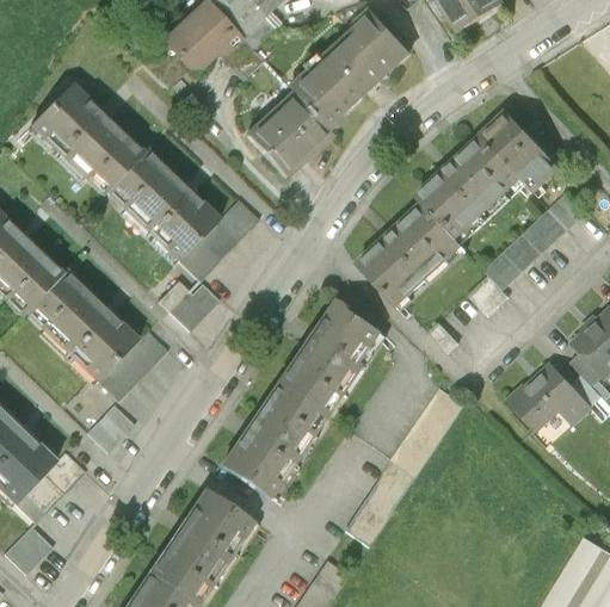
[(205,0),(161,41),(186,67),(197,67),(214,51),(223,53),(239,37),(205,0)]
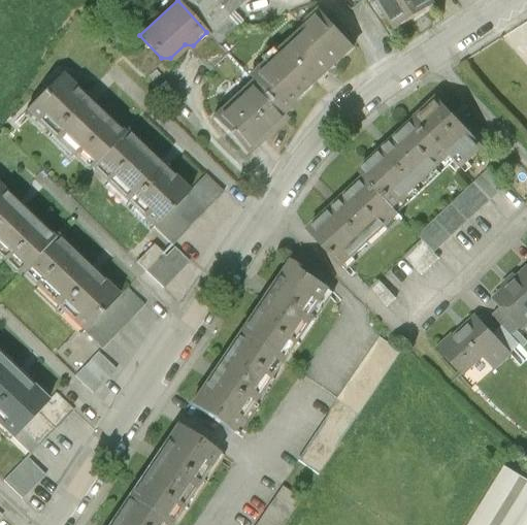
[(177,0),(206,32),(215,41),(234,23),(226,13),(240,0),(177,0)]
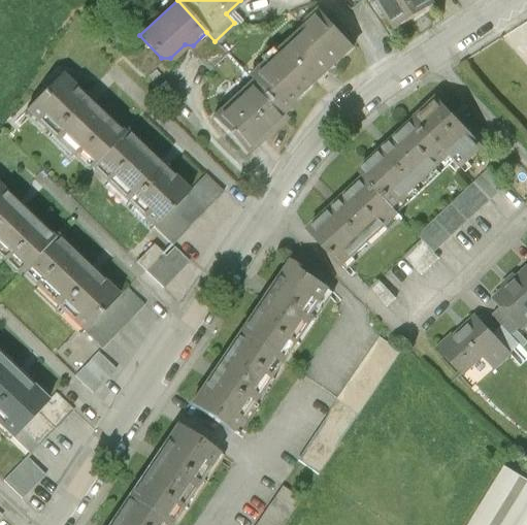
[(379,0),(396,28),(434,3),(431,0),(379,0)]
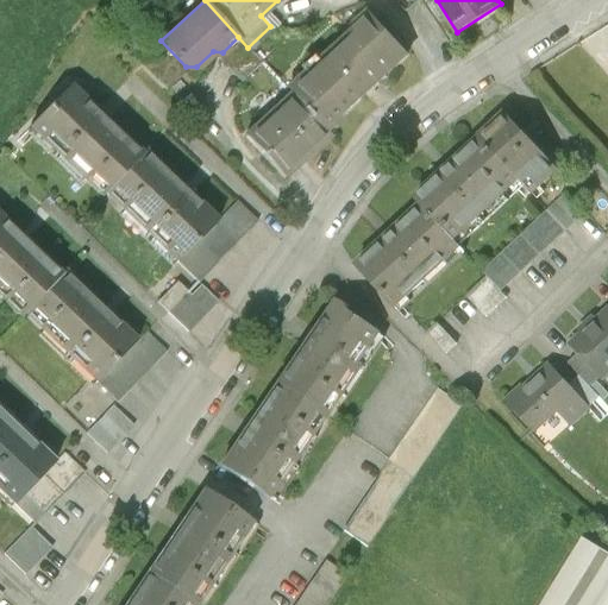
[(368,10),(284,87),(289,92),(324,130),(408,51),(368,10)]
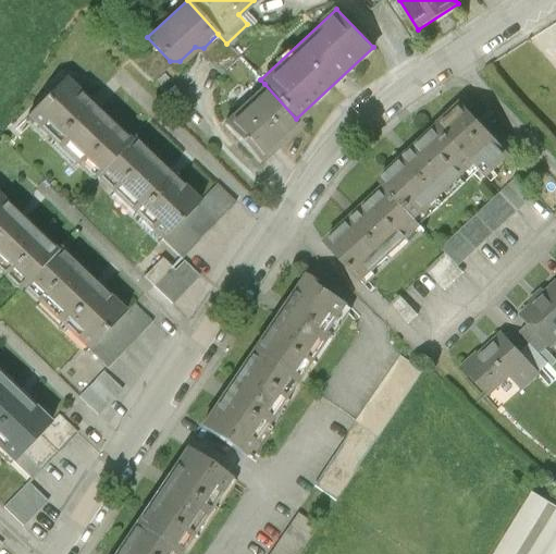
[(226,44),(218,34),(204,48),(199,53),(218,74),(237,56),(226,44)]
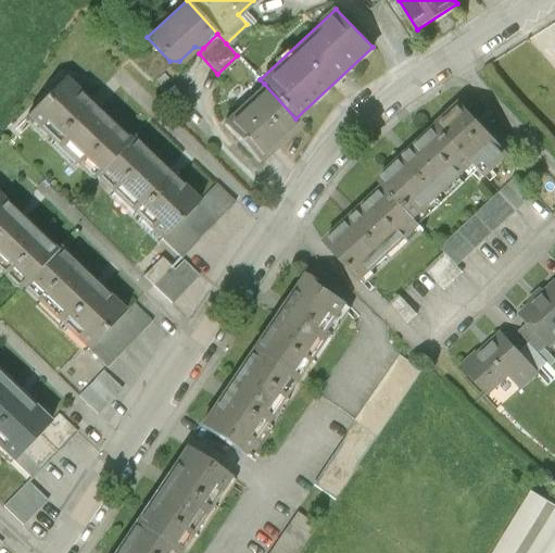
[(169,61),(147,37),(125,58),(149,80),(169,61)]
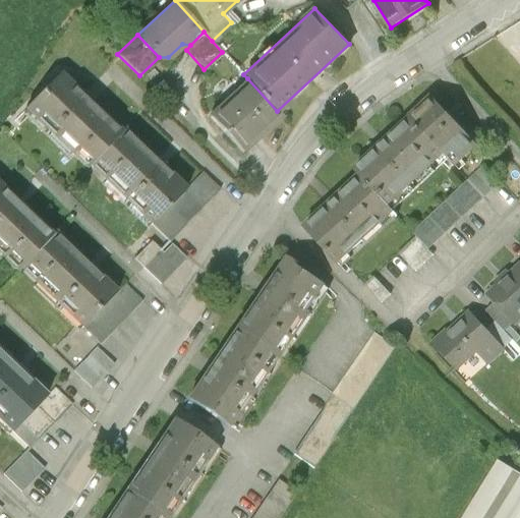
[(120,131),(88,100),(89,99),(81,92),(80,93),(58,71),(23,107),(85,167),(90,163),(120,131)]
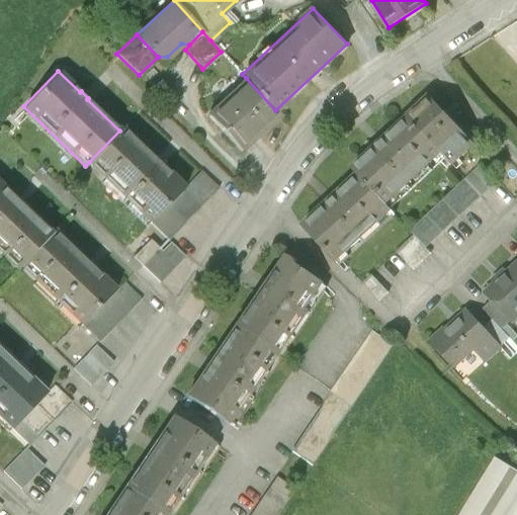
[(275,110),(246,78),(206,114),(239,150),(278,114),(275,110)]
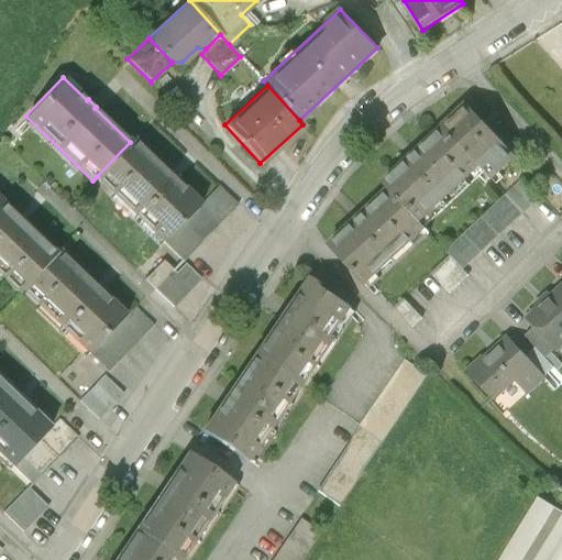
[(515,154),(467,102),(443,124),(477,163),(491,177),(515,154)]
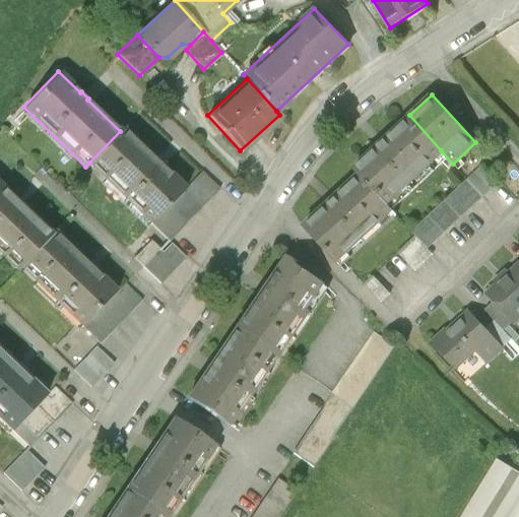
[(409,115),(354,167),(360,172),(387,202),(396,193),(397,194),(431,162),(430,160),(441,150),(409,115)]
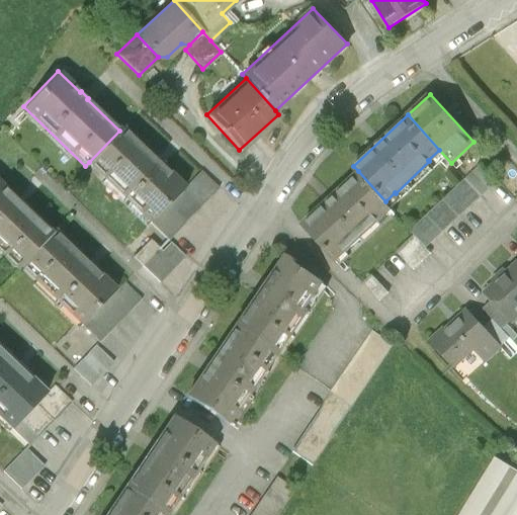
[(152,157),(122,127),(119,131),(89,162),(149,222),(167,202),(182,186),(161,165),(162,165),(153,156),(152,157)]
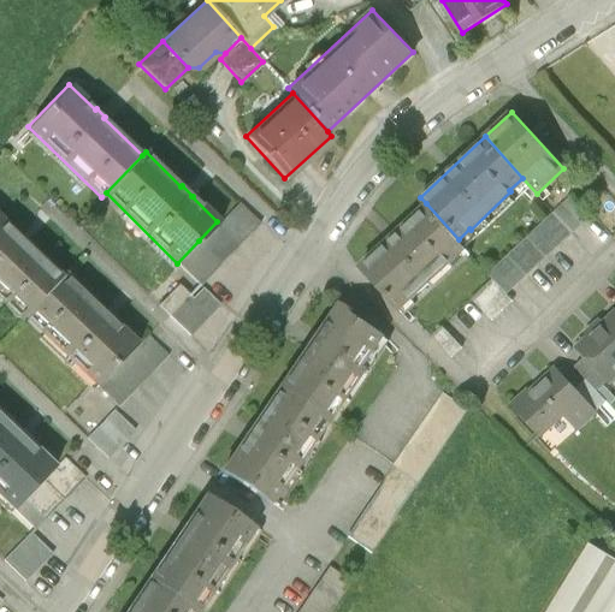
[(573,192),(553,211),(571,231),(590,212),(573,192)]
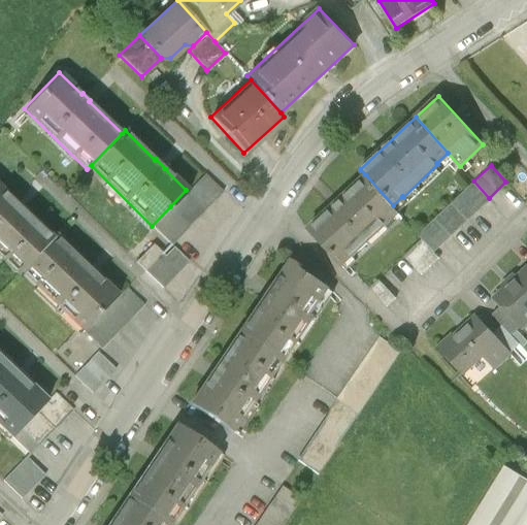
[(186,190),(170,206),(188,224),(221,190),(203,172),(186,190)]
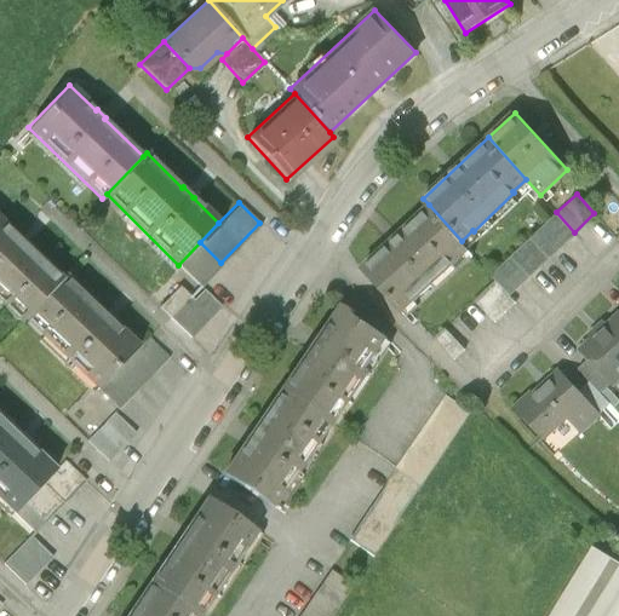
[(423,212),(405,230),(403,229),(385,247),(387,247),(368,264),(367,263),(361,269),(401,310),(413,299),(414,300),(453,264),(452,263),(468,247),(462,241),(429,205),(422,211),(423,212)]
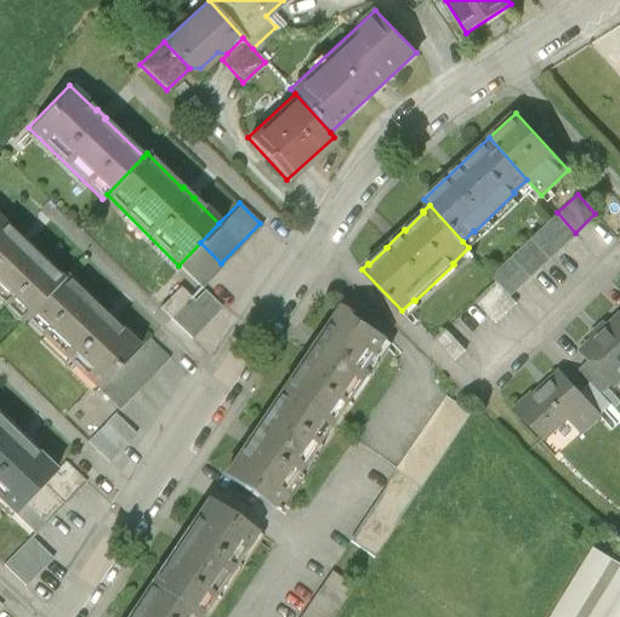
[(26,241),(16,232),(15,233),(0,218),(0,296),(22,318),(24,315),(61,278),(24,243),(26,241)]
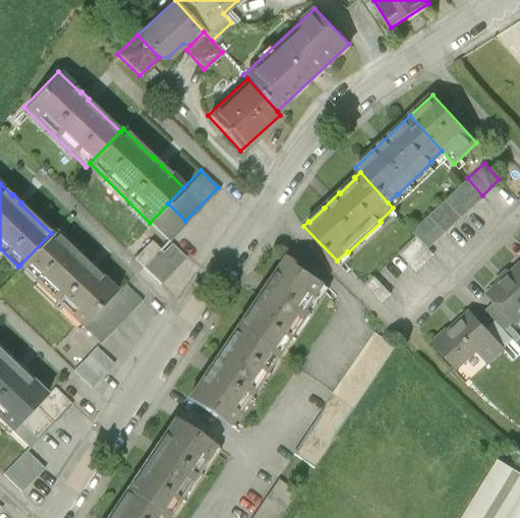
[(462,183),(413,230),(417,235),(428,246),(478,199),(462,183)]
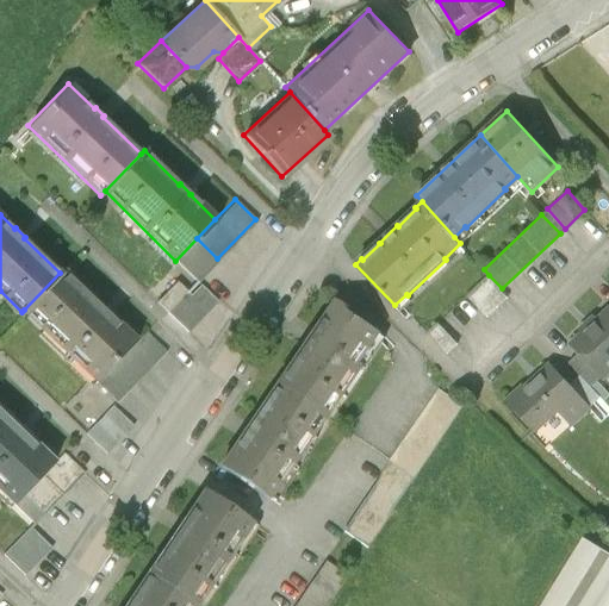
[(197,238),(175,261),(197,280),(217,258),(197,238)]
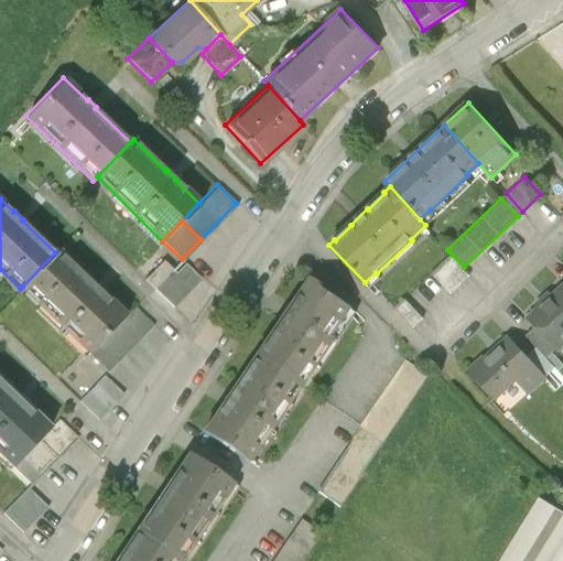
[(91,280),(58,249),(55,252),(22,287),(89,351),(97,343),(126,313),(99,289),(100,288),(93,280),(91,280)]
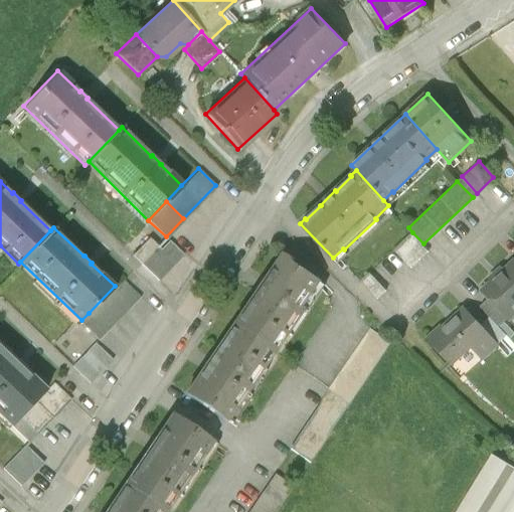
[(412,232),(394,249),(410,267),(429,249),(423,243),(412,232)]
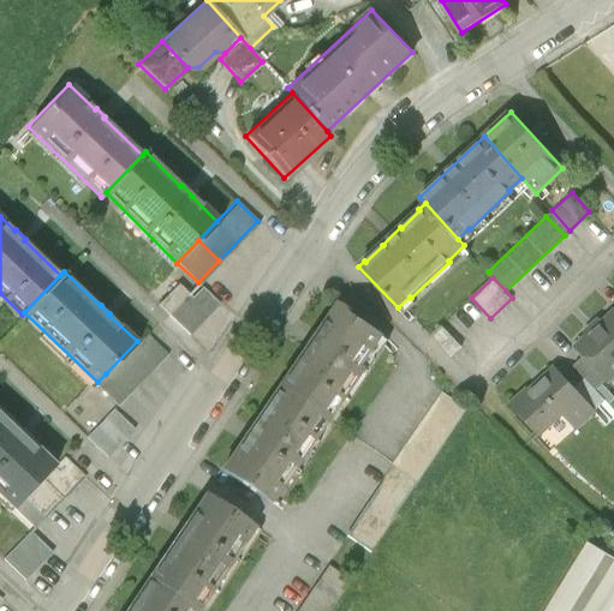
[(201,285),(190,295),(188,293),(168,312),(189,333),(219,301),(201,285)]
